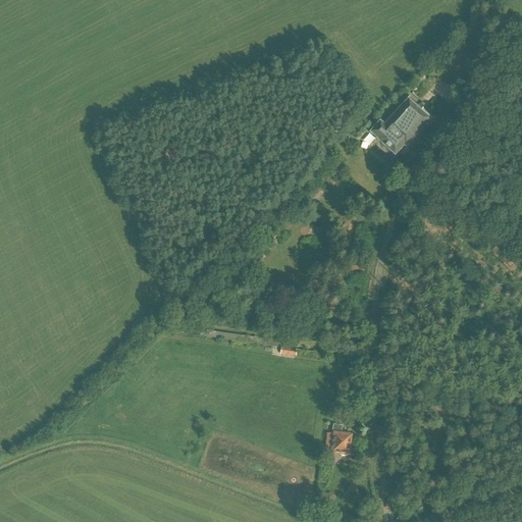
[(513,35),(518,16),(506,13),(502,33),(513,35)]
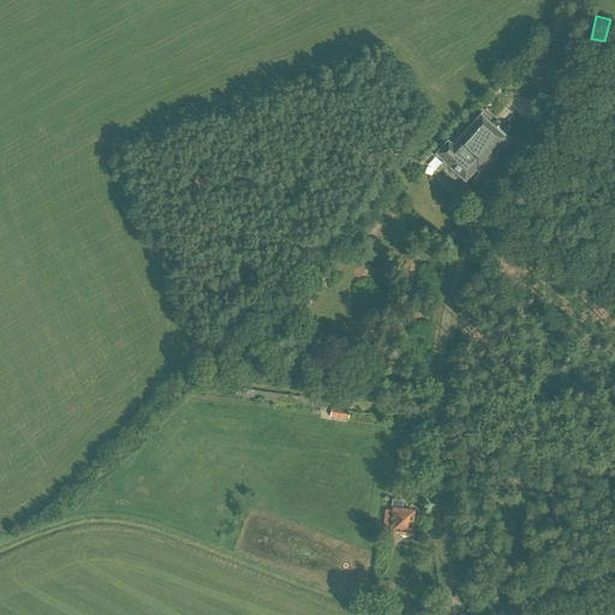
[(477,173),(508,139),(481,114),(452,147),(447,142),(435,156),(445,165),(443,166),(465,184),(476,172),(477,173)]
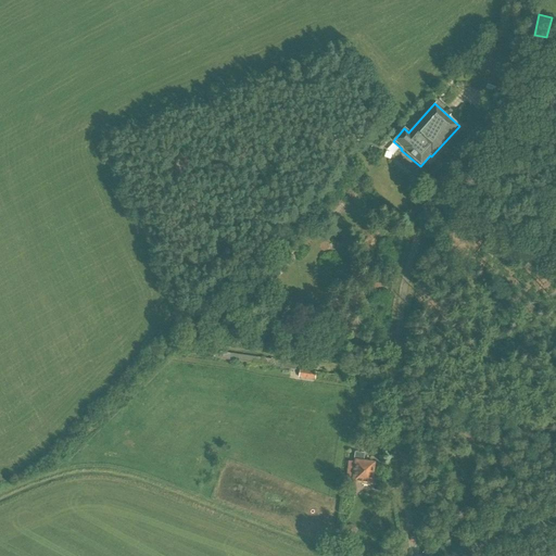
[(203,350),(204,338),(196,336),(193,349),(203,350)]
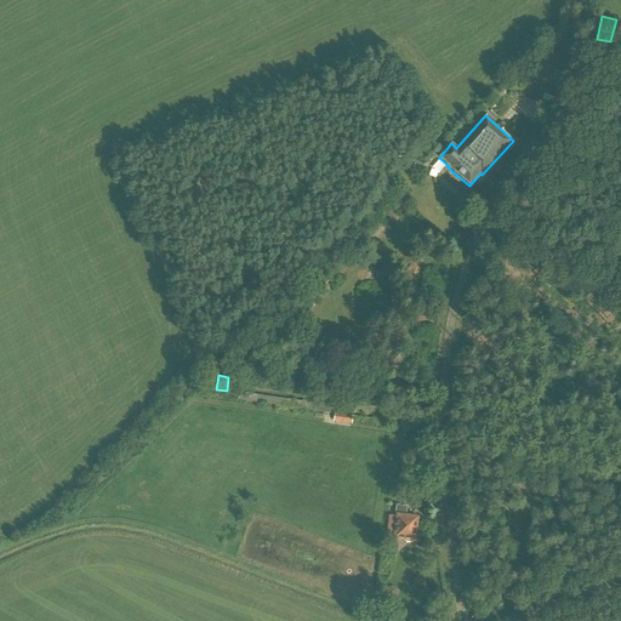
[(352,425),(353,415),(335,412),(334,422),(352,425)]
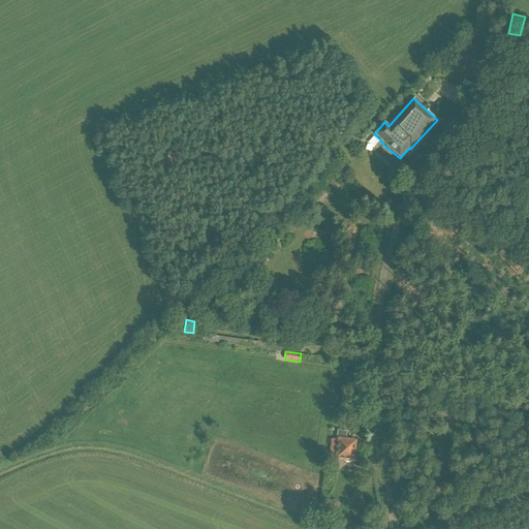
[(345,441),(346,438),(347,432),(338,431),(337,439),(332,438),(329,456),(337,457),(337,458),(344,459),(345,462),(349,462),(352,460),(354,442),(345,441)]
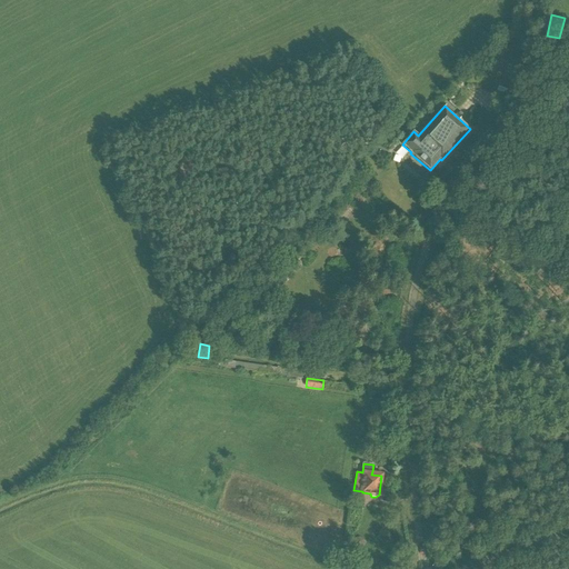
[(460,500),(470,496),(467,488),(457,492),(460,500)]
